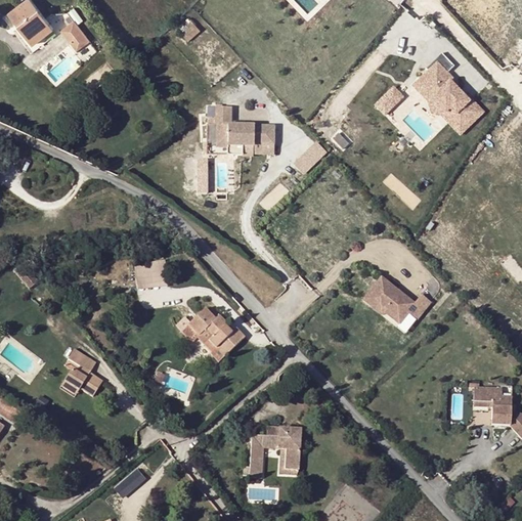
[(23,0),(10,10),(35,42),(54,27),(34,0),(23,0)]
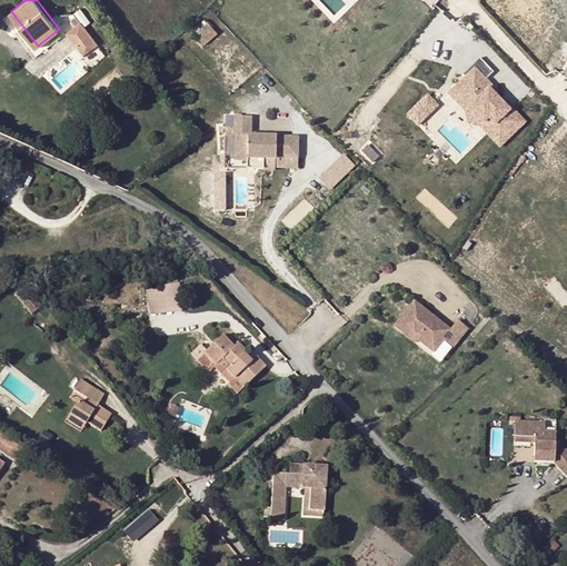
[(215,25),(208,17),(195,28),(201,37),(215,25)]
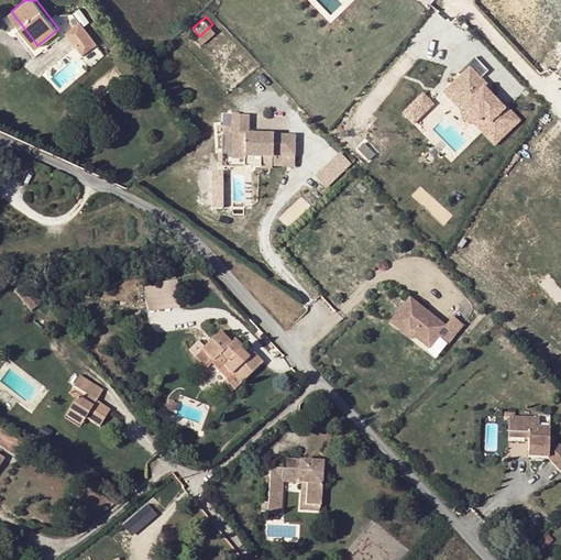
[(67,30),(77,42),(86,34),(88,37),(90,35),(95,41),(97,39),(81,19),(67,30)]
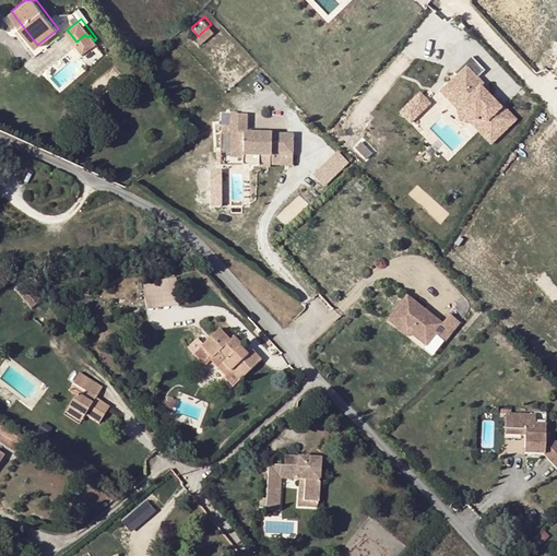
[(85,34),(76,42),(84,51),(98,42),(96,38),(94,40),(90,35),(87,37),(85,34)]
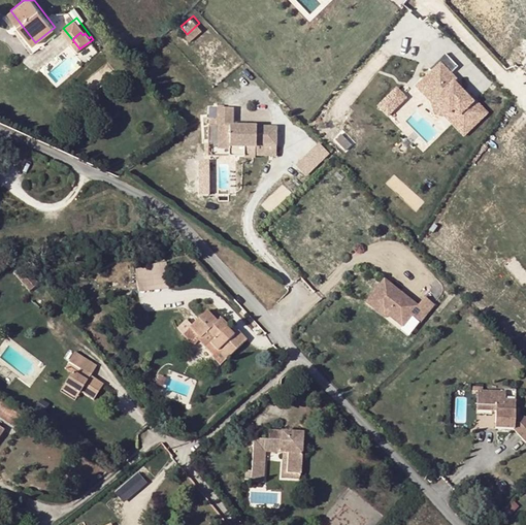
[(460,65),(448,52),(430,67),(432,70),(417,86),(432,104),(435,119),(446,118),(466,137),(490,112),(459,80),(462,77),(454,70),(460,65)]
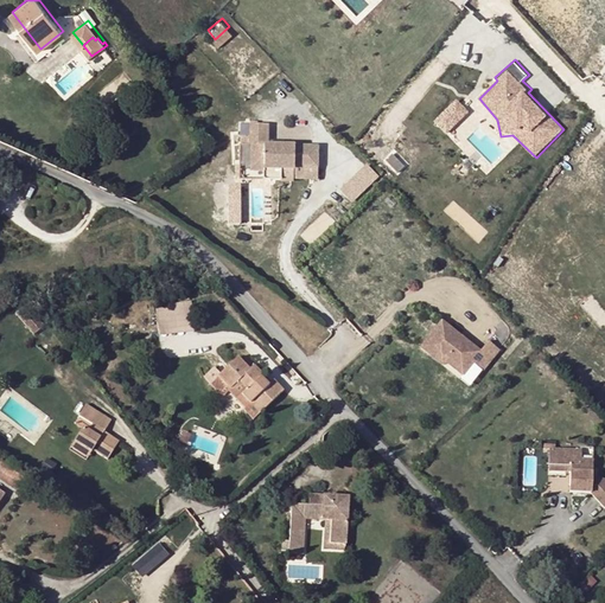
[(446,130),(470,108),(457,95),(434,117),(446,130)]
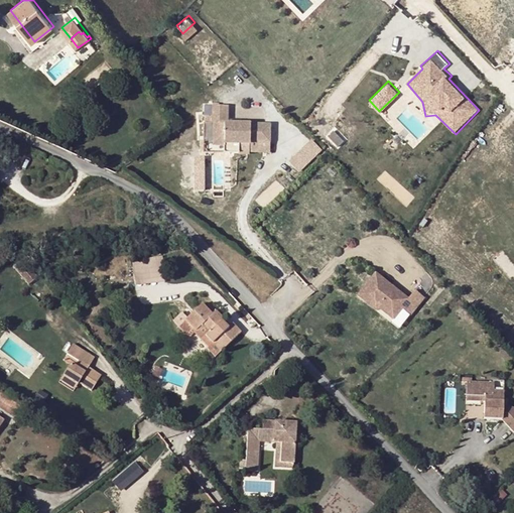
[(227,103),(212,102),(212,120),(213,120),(213,140),(224,141),(238,141),(250,141),(250,139),(270,139),(270,121),(227,120),(227,103)]
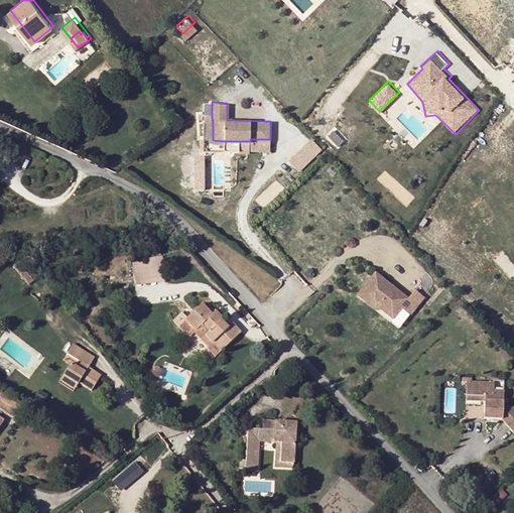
[(312,135),(290,157),(301,169),(325,147),(312,135)]
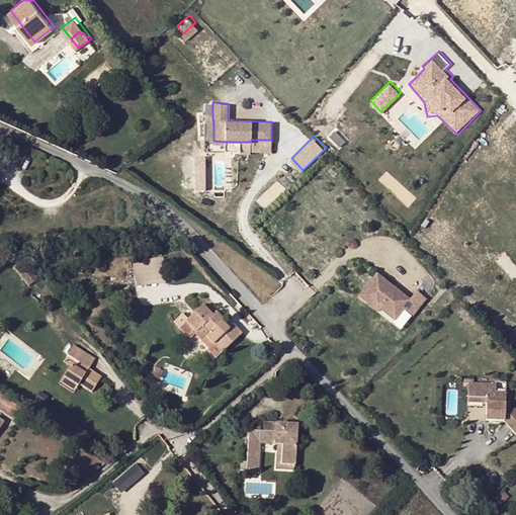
[(239,142),(225,142),(225,150),(240,151),(239,142)]
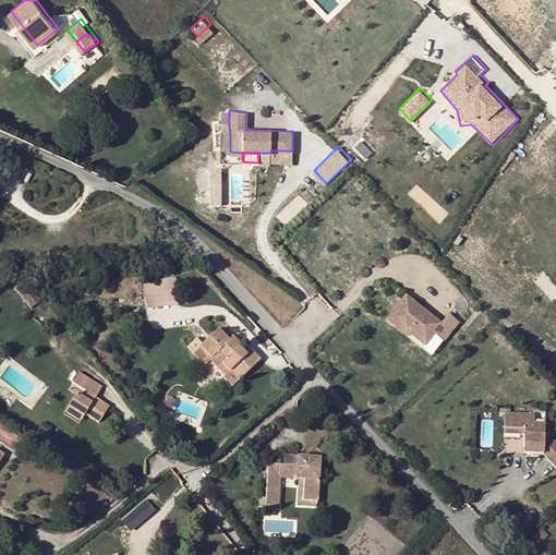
[(26,279),(16,287),(31,304),(41,297),(26,279)]
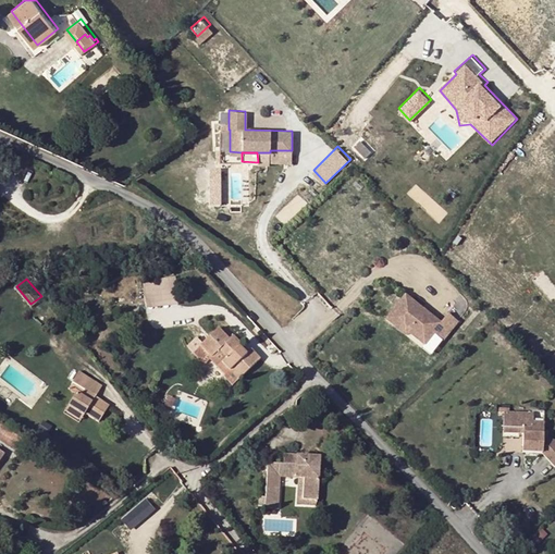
[(440,320),(405,292),(384,317),(395,324),(399,318),(411,328),(409,331),(423,342),(433,331),(443,337),(458,318),(447,310),(440,320)]
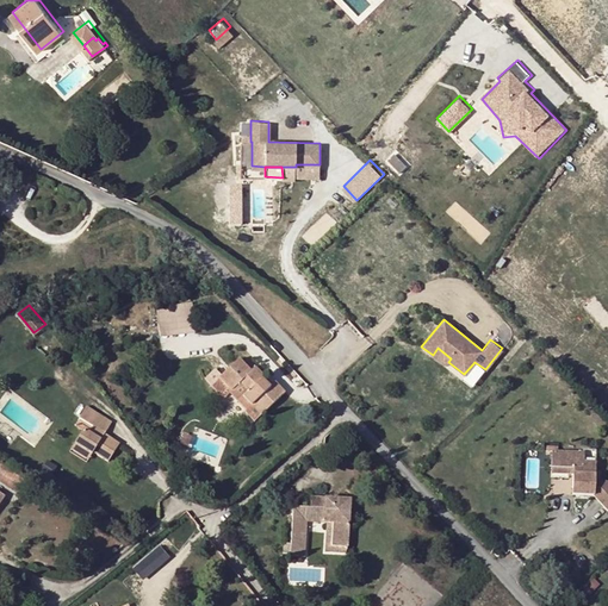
[(438,348),(433,355),(445,366),(448,362),(451,358),(438,348)]
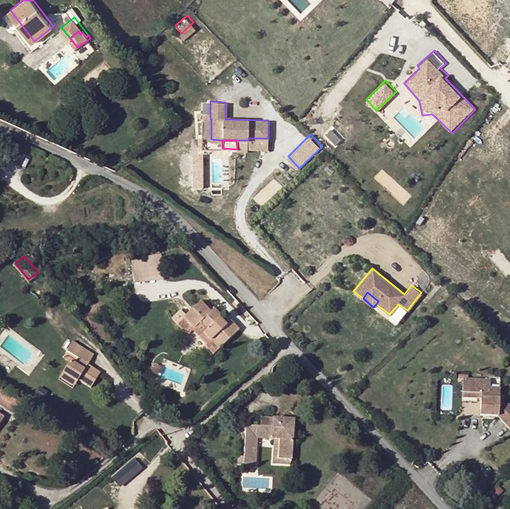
[(187,330),(191,325),(193,323),(195,325),(201,320),(208,328),(205,330),(220,346),(240,328),(232,319),(229,321),(227,324),(221,318),(223,315),(214,306),(211,310),(201,299),(179,321),(187,330)]
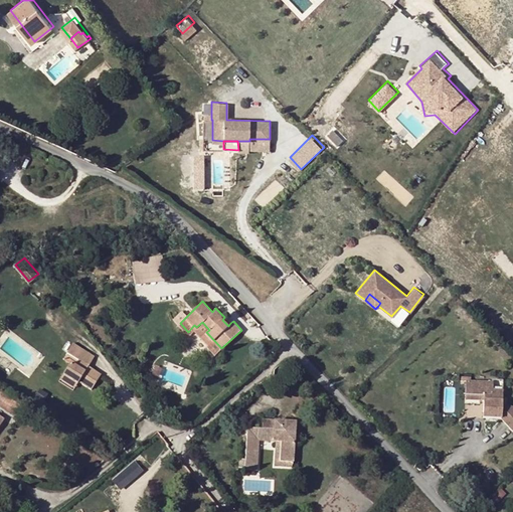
[(230,323),(224,317),(222,320),(228,326),(230,323)]
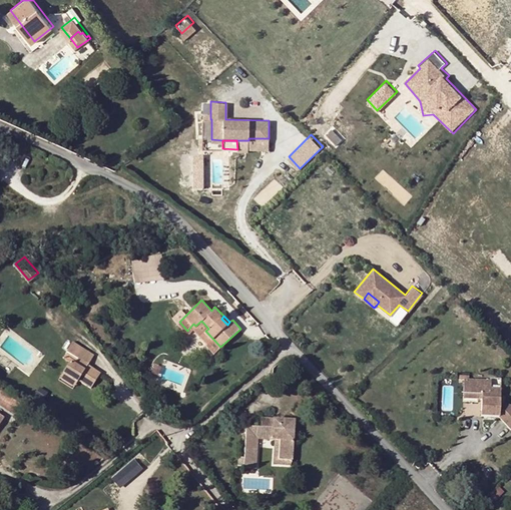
[(193,324),(191,326),(200,336),(205,331),(208,329),(201,321),(195,326),(193,324)]
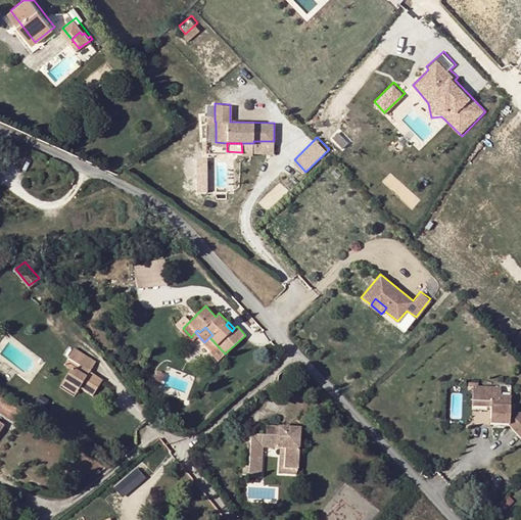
[(73,365),(64,378),(80,387),(81,385),(94,393),(104,378),(95,372),(94,375),(89,372),(91,370),(97,360),(76,346),(69,357),(80,364),(77,369),(73,365)]
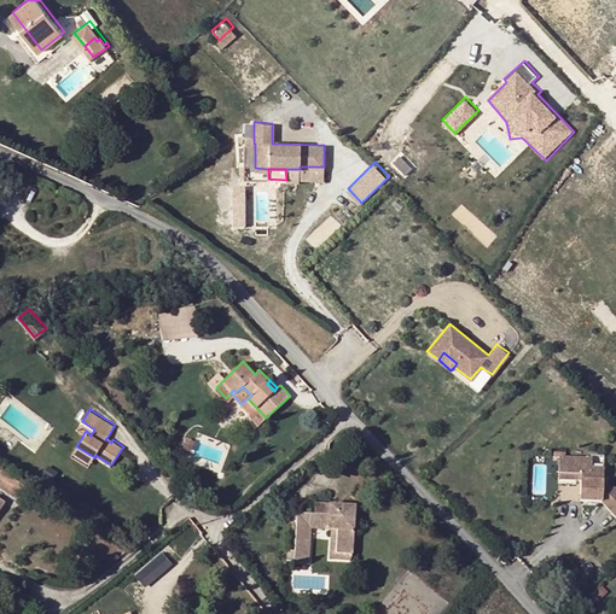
[(94,457),(76,446),(73,452),(91,463),(94,457)]
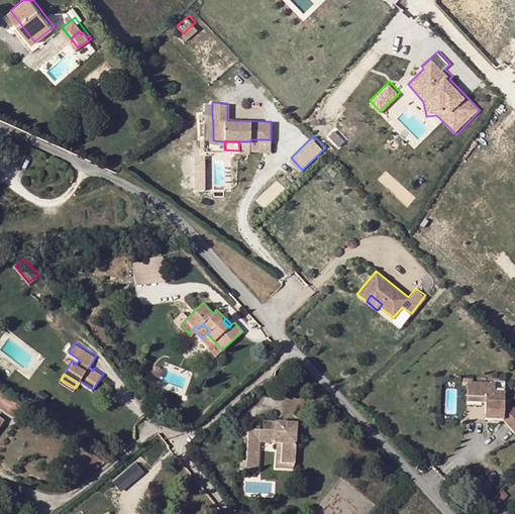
[(472,394),(473,380),(467,380),(466,399),(485,400),(485,395),(472,394)]
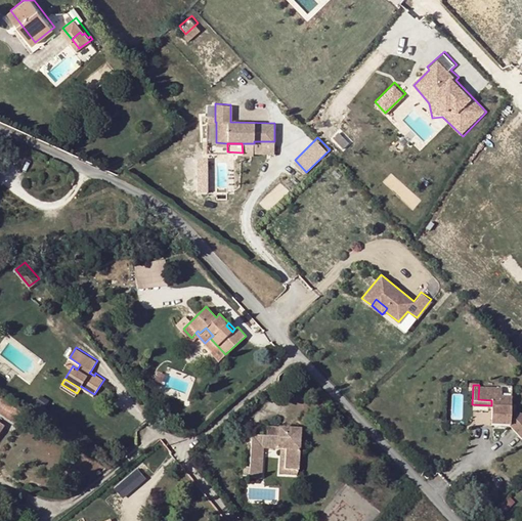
[(502,386),(479,385),(478,399),(491,400),(491,405),(490,423),(510,424),(521,435),(521,411),(511,408),(512,393),(502,393),(502,386)]
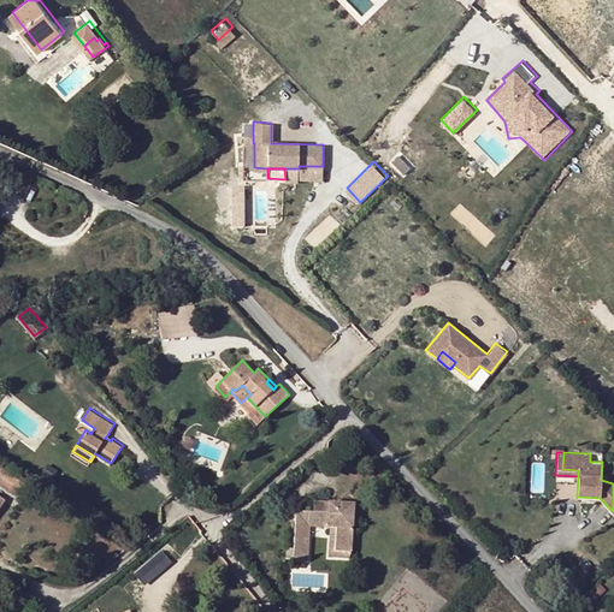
[(336,550),(352,551),(354,501),(316,500),(316,510),(297,509),(296,527),(290,527),(290,545),(291,545),(296,545),(295,551),(295,559),(308,560),(311,523),(331,524),(337,524),(336,550)]
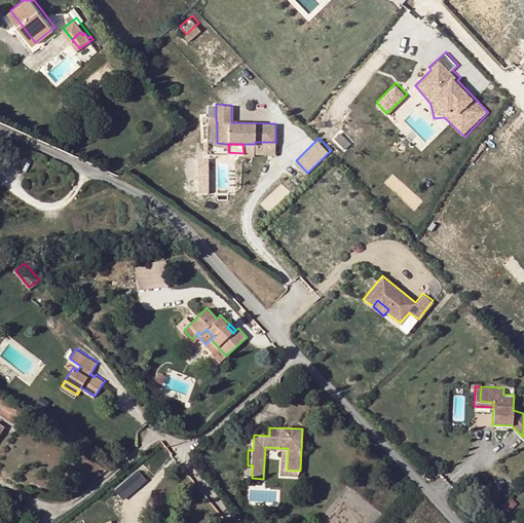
[(300,475),(300,471),(287,470),(288,448),(283,448),(282,474),(300,475)]
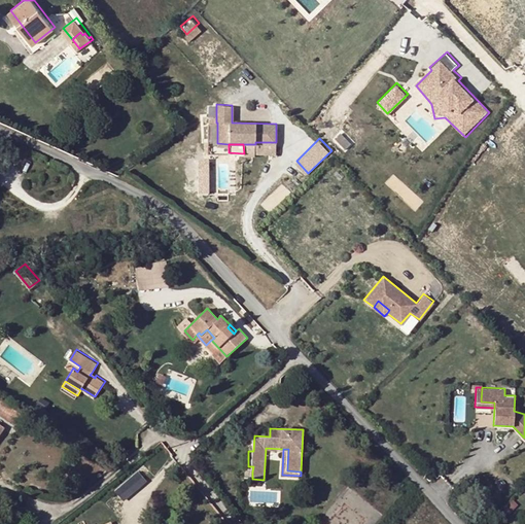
[(139,467),(116,488),(126,498),(148,478),(139,467)]
